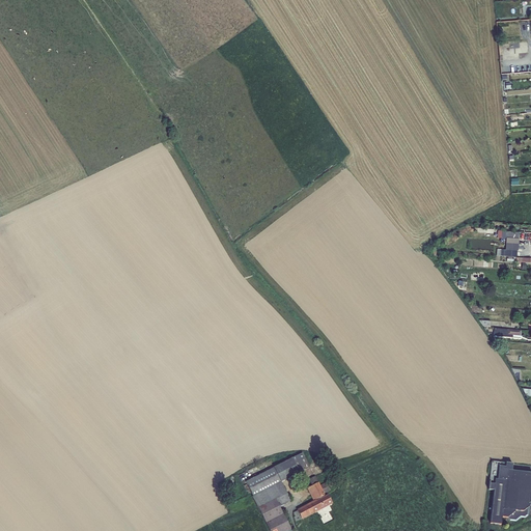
[(522,32),(530,31),(529,20),(521,21),(522,32)]
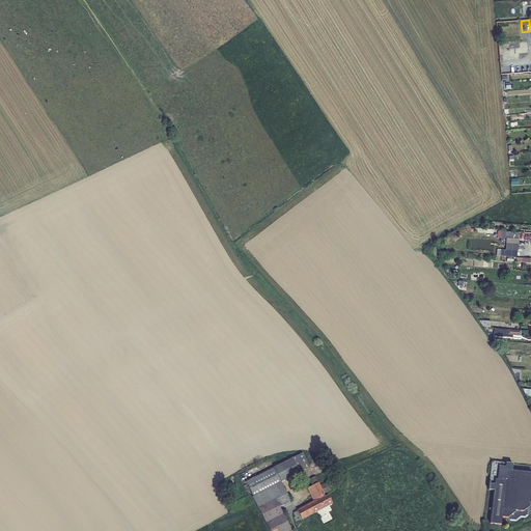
[(500,72),(530,70),(530,42),(498,44),(500,72)]
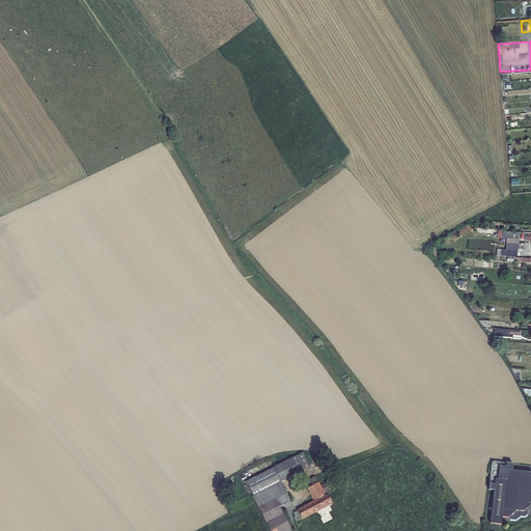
[(506,243),(518,244),(519,232),(506,231),(505,238),(506,239),(506,243)]
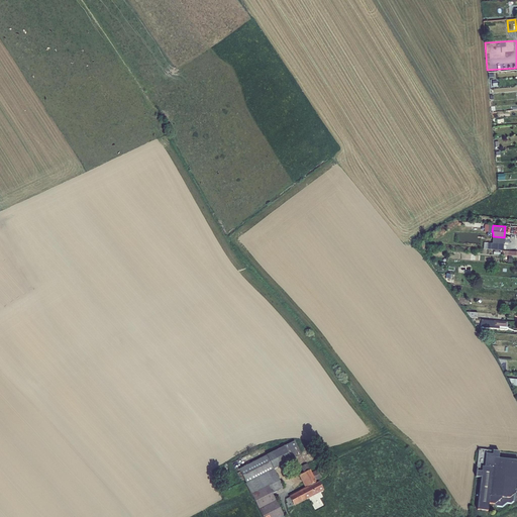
[(482,320),(481,326),(508,329),(508,327),(507,327),(507,322),(482,320)]
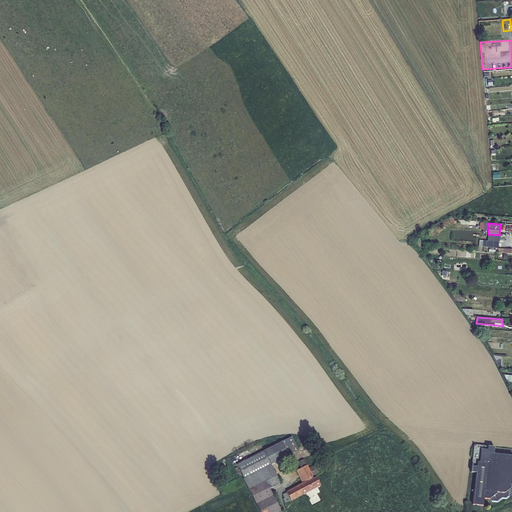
[(511,375),(503,375),(507,383),(511,383),(511,375)]
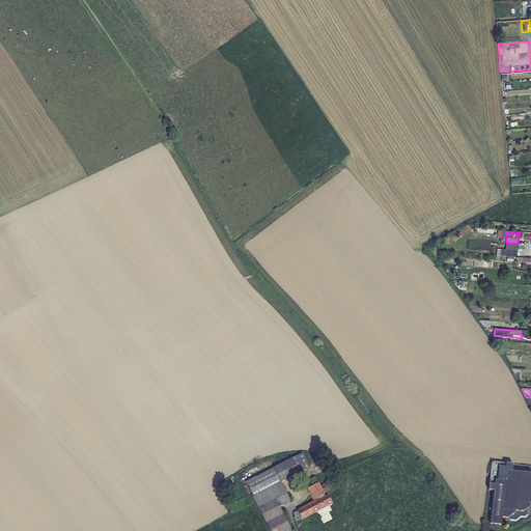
[(299,472),(309,467),(302,452),(291,458),(299,472)]
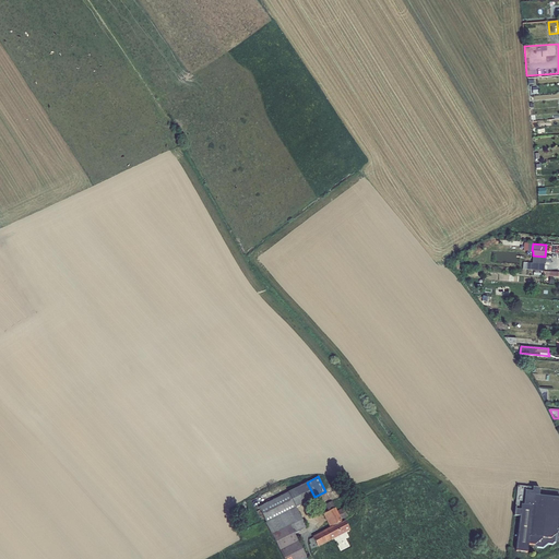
[(296,507),(314,497),(307,483),(288,491),(296,507)]
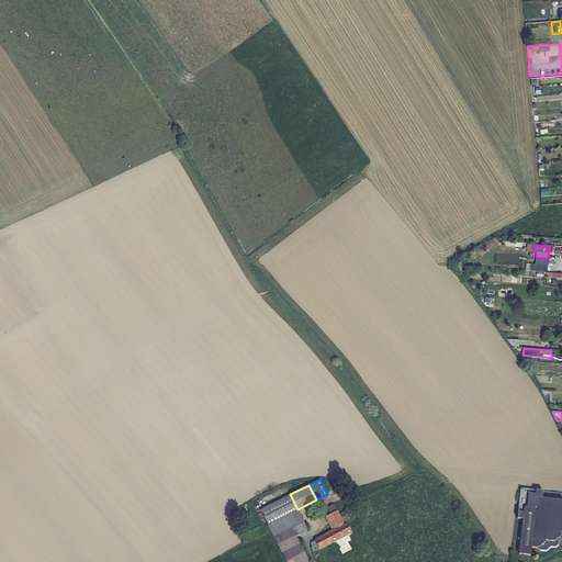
[(517,518),(523,518),(524,507),(535,508),(536,497),(542,498),(543,490),(519,487),(517,518)]
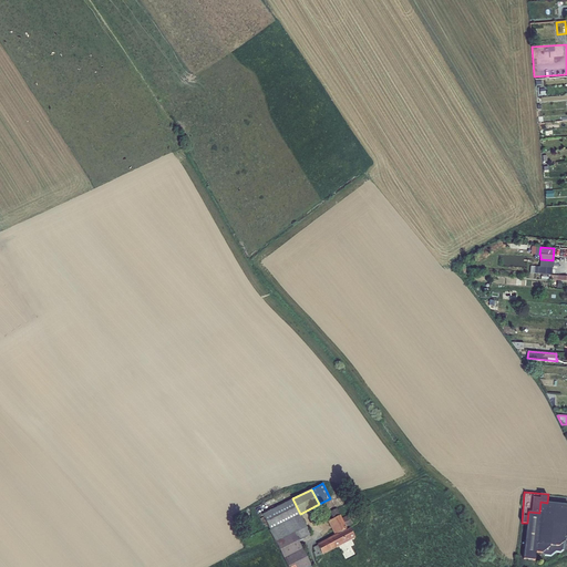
[(300,514),(292,498),(263,514),(270,529),(269,531),(288,566),(311,566),(298,542),(311,535),(300,514)]
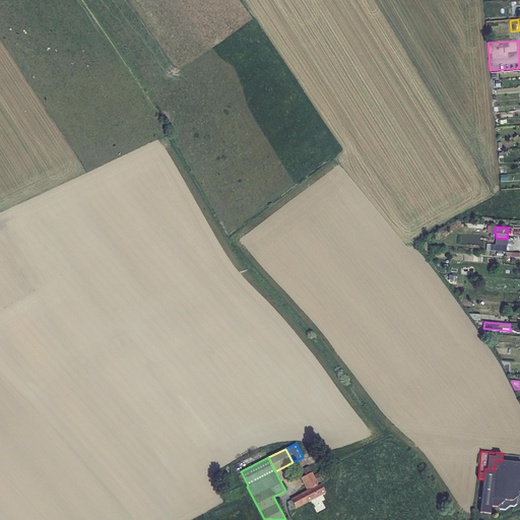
[(491,506),(497,507),(504,501),(504,500),(512,501),(518,496),(519,474),(519,462),(502,461),(496,460),(495,470),(484,469),(483,479),(479,512),(491,514),(491,506)]
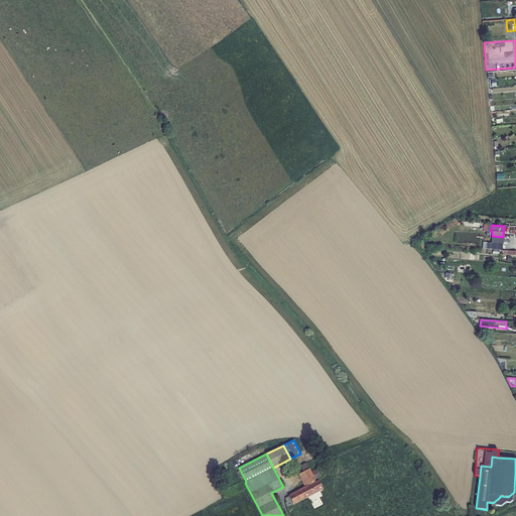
[(300,466),(303,472),(309,469),(306,463),(300,466)]
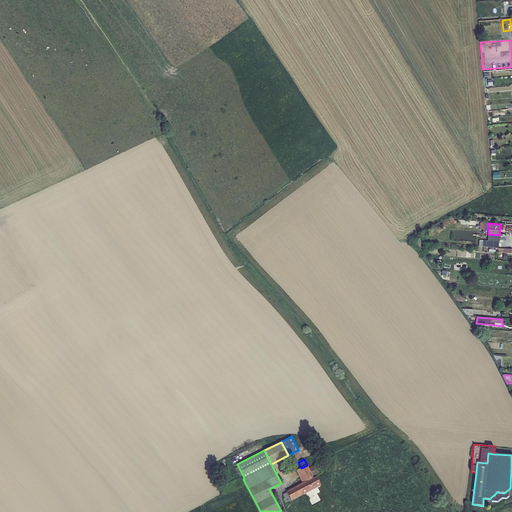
[(291,500),(291,501),(321,486),(316,476),(314,478),(313,476),(309,468),(307,465),(301,468),(296,470),(302,483),(286,491),(287,492),(291,500)]
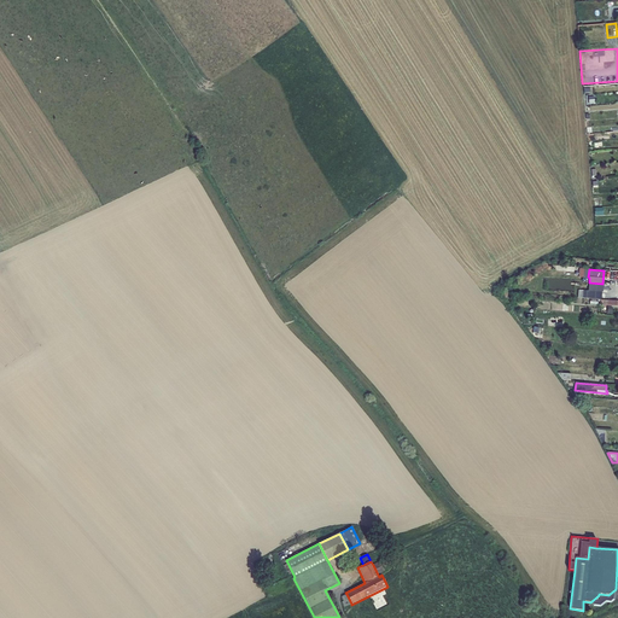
[(380,561),(373,565),(378,575),(385,571),(380,561)]
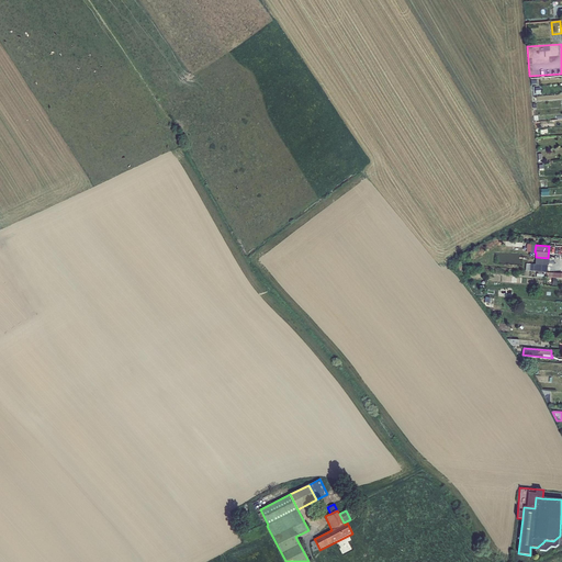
[(537,548),(539,551),(546,552),(551,548),(555,548),(559,546),(560,536),(553,541),(544,540),(544,541),(537,548)]
